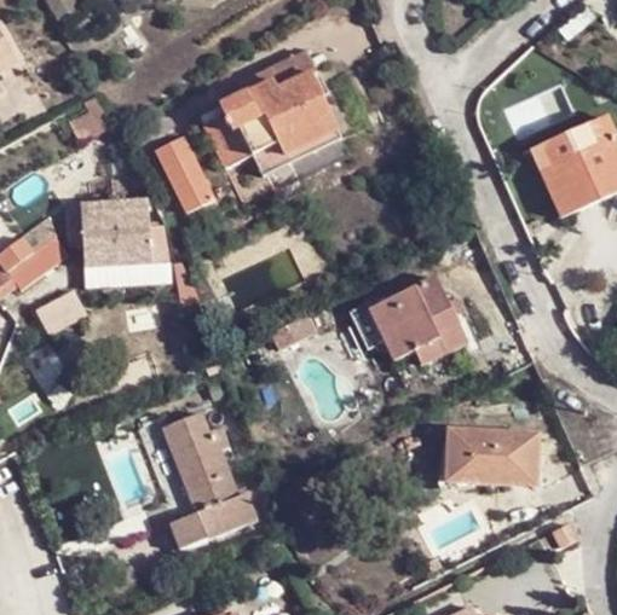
[(40,0),(48,18),(73,9),(68,0),(40,0)]
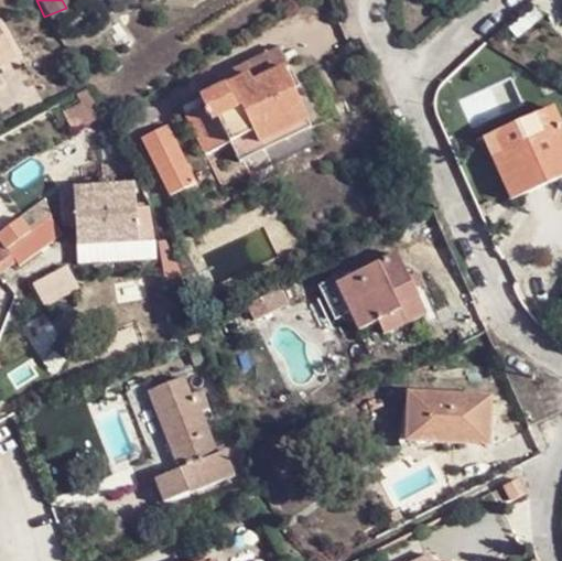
[(0,78),(3,76),(1,71),(0,68),(0,58),(15,51),(0,22),(0,78)]
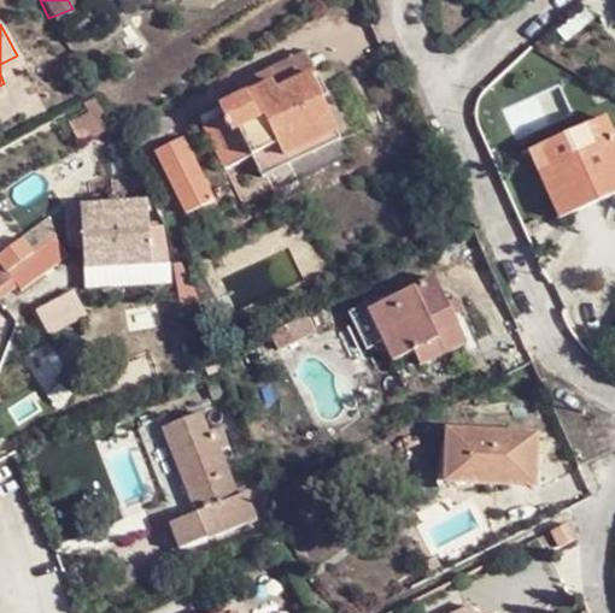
[(235,80),(240,95),(271,77),(276,86),(309,71),(311,74),(318,69),(308,47),(235,80)]
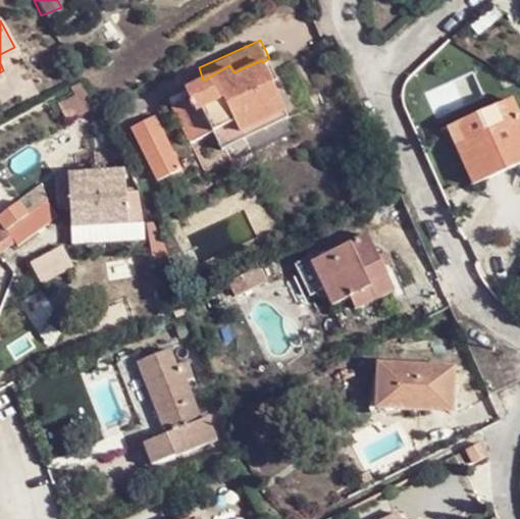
[(0,63),(1,65),(18,55),(14,47),(0,54),(0,63)]
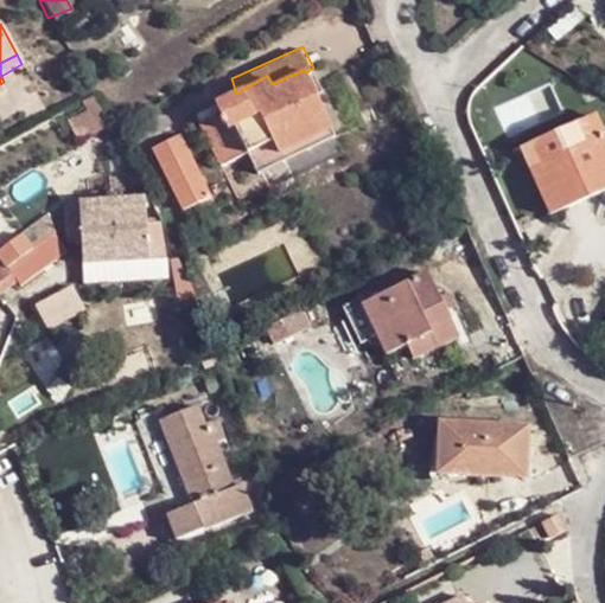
[(267,76),(236,94),(198,114),(221,166),(243,154),(244,155),(273,142),(278,152),(329,129),(330,128),(306,72),(304,70),(272,84),(267,76)]
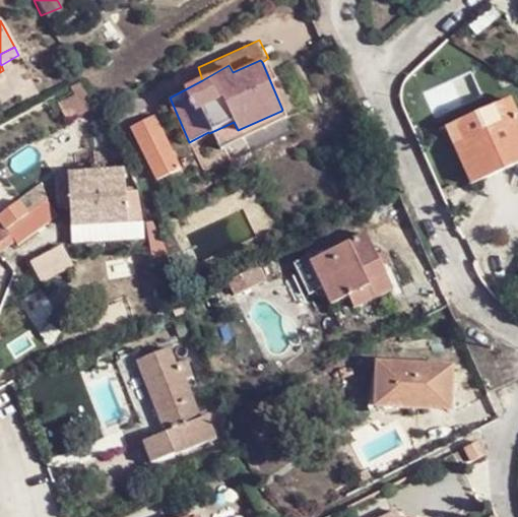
[(517,117),(509,95),(445,124),(470,183),(517,160),(517,117)]
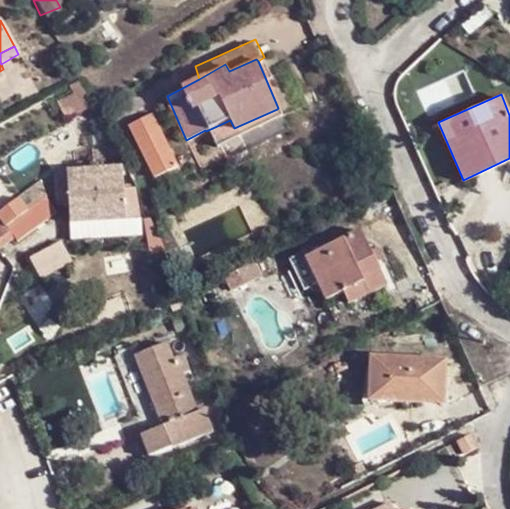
[(230,120),(206,131),(214,147),(280,117),(277,109),(234,128),(230,120)]
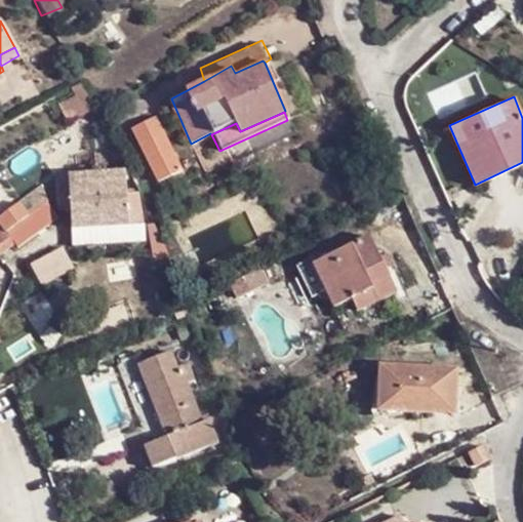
[(155,114),(131,124),(157,179),(179,169),(155,114)]
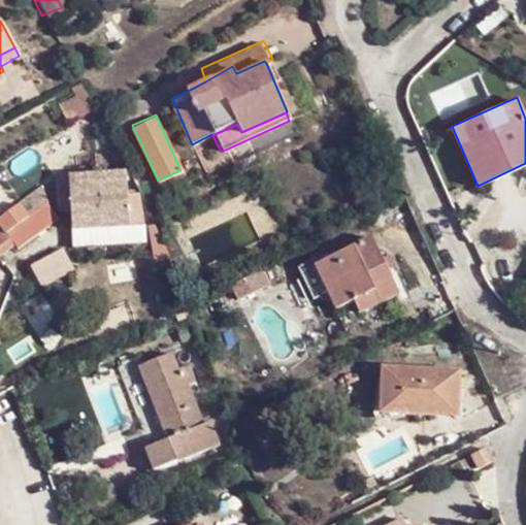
[(124,170),(66,173),(67,203),(69,227),(126,224),(124,170)]
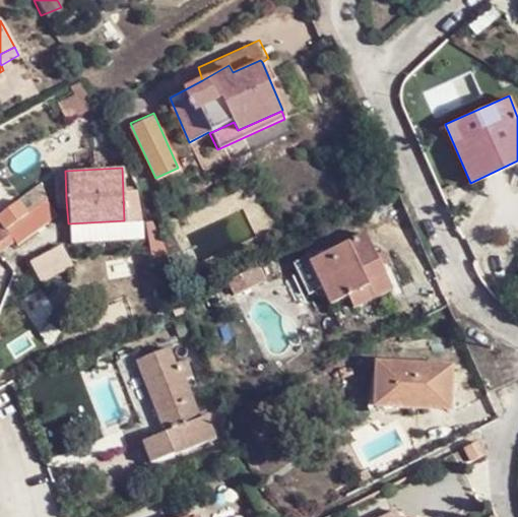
[(66,200),(65,171),(52,172),(54,201),(66,200)]
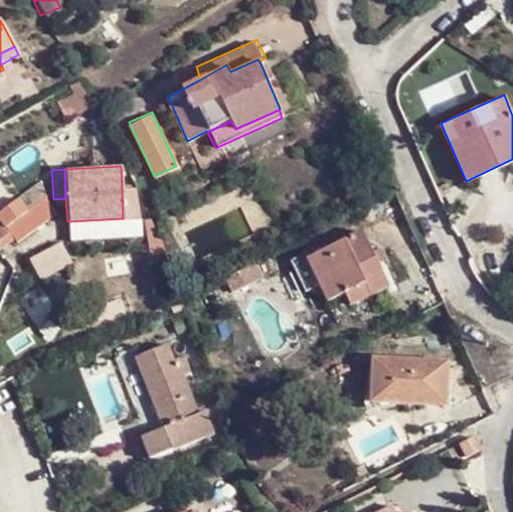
[(31,181),(0,211),(0,251),(11,241),(4,233),(39,198),(31,181)]
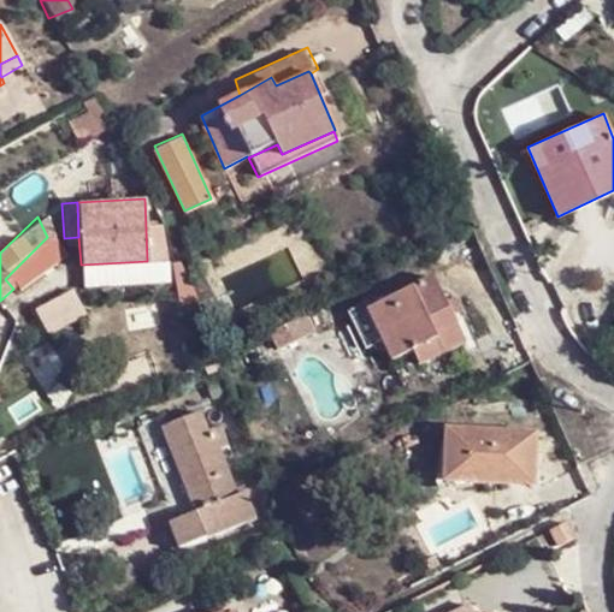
[(147,261),(81,265),(82,286),(148,281),(147,261)]
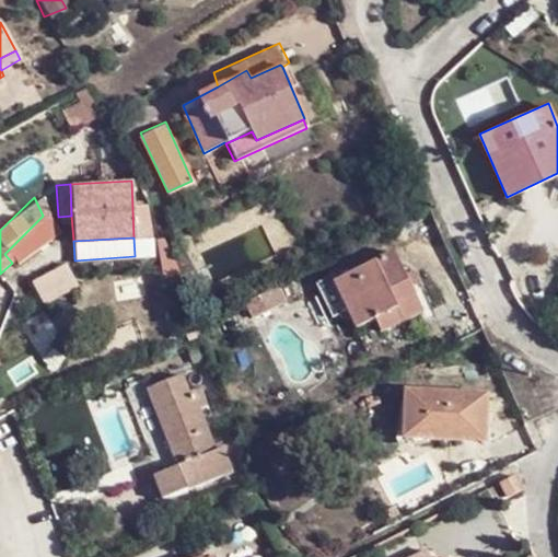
[(391,247),(332,279),(357,326),(375,317),(381,327),(420,306),(391,247)]
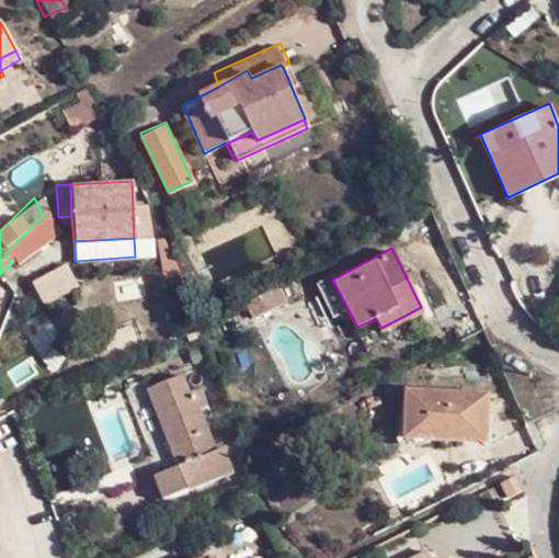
[(182,373),(146,387),(175,464),(153,473),(162,497),(234,470),(225,445),(218,447),(194,388),(187,390),(182,373)]
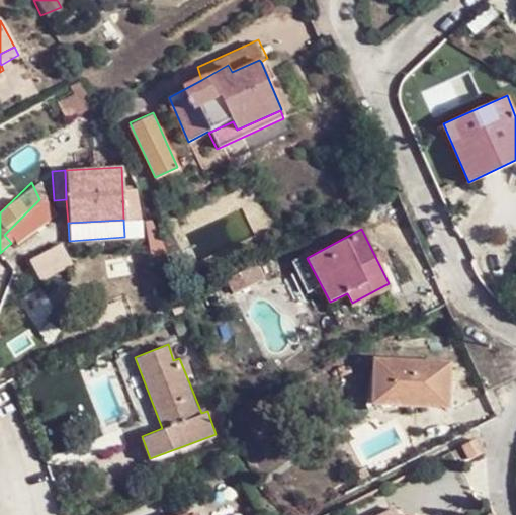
[(449,363),(373,359),(371,405),(447,409),(449,363)]
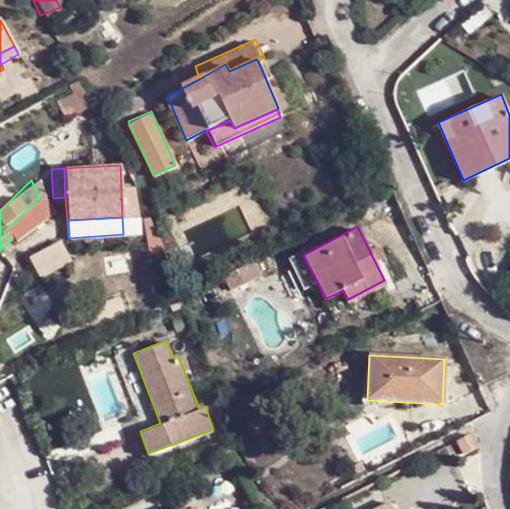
[(474,444),(469,430),(455,437),(462,450),(474,444)]
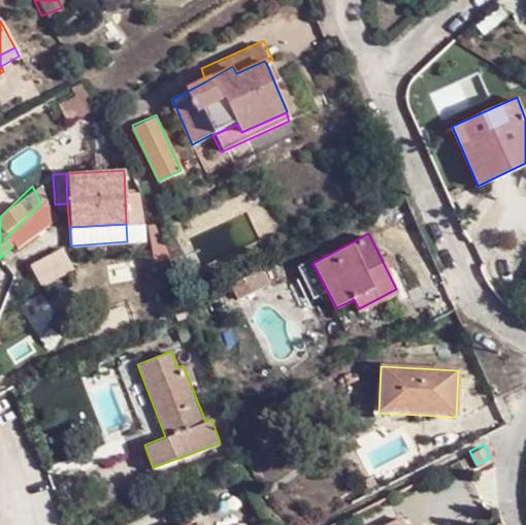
[(403,524),(398,515),(379,524),(467,524),(466,522),(459,524),(403,524)]
